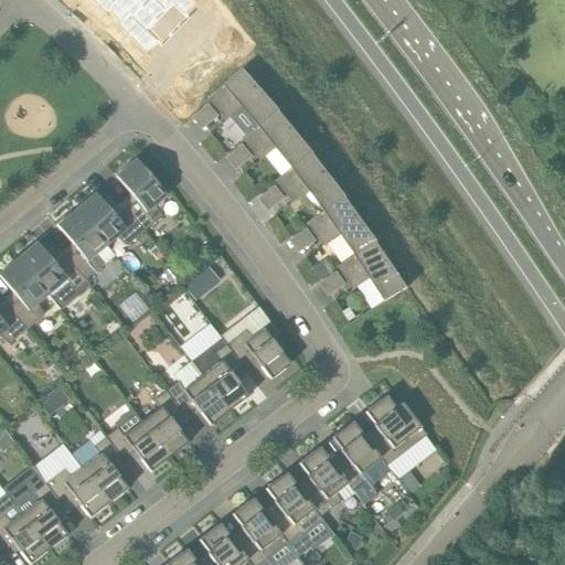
[(86,0),(104,17),(105,16),(115,25),(114,27),(144,55),(146,54),(151,60),(162,50),(161,49),(189,20),(190,21),(201,11),(194,6),(196,3),(192,0),(86,0)]
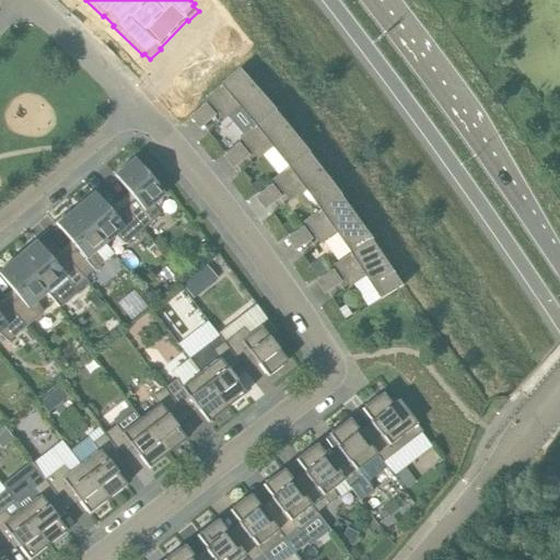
[(257,125),(277,108),(242,69),(207,98),(209,101),(210,101),(220,113),(224,108),(231,115),(241,106),(257,125)]
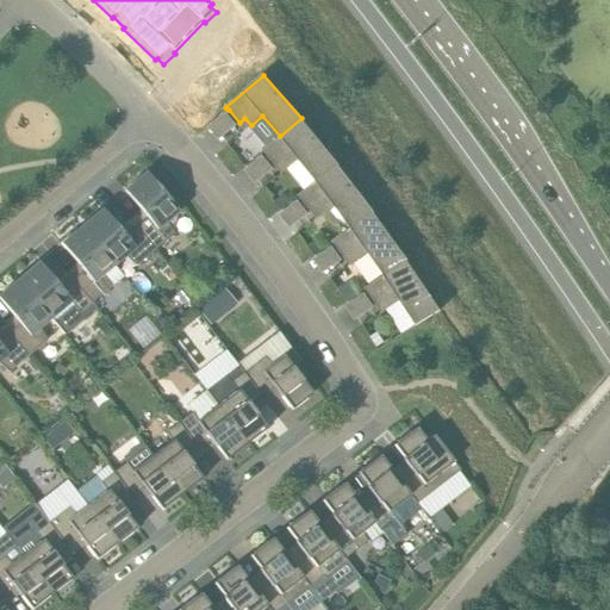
[(302,118),(280,136),(262,151),(265,154),(266,153),(277,167),(281,162),(287,169),(298,161),(316,182),(337,163),(303,122),(303,120),(302,118)]
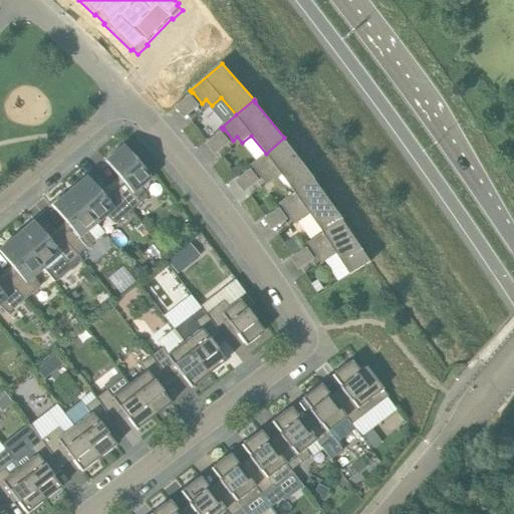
[(284,138),(266,154),(251,165),(253,167),(263,179),(267,175),(272,182),(281,174),(295,193),(314,178),(285,141),(286,141),(284,138)]
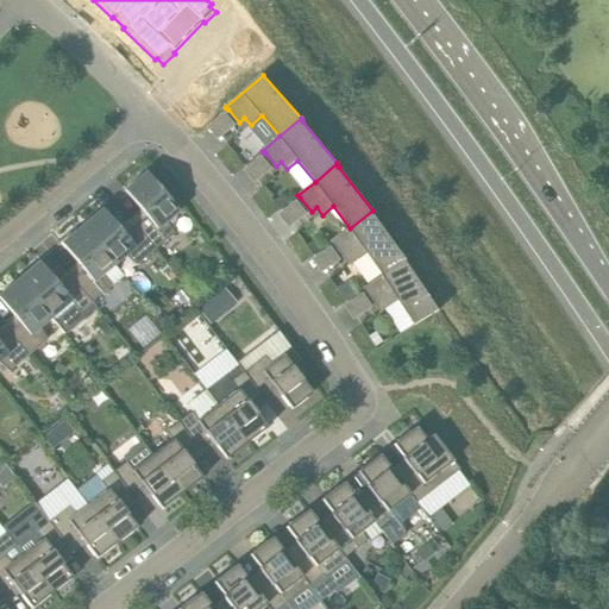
[(136,227),(155,250),(174,233),(167,221),(183,207),(167,188),(162,192),(146,173),(125,190),(146,218),(136,227)]
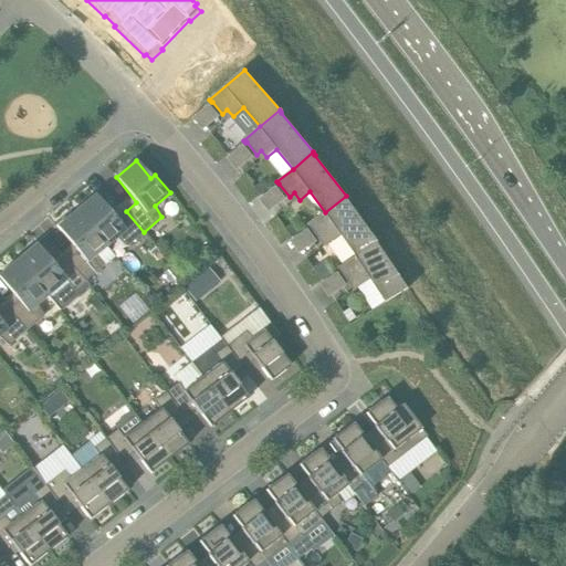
[(268,188),(262,179),(254,185),(260,194),(268,188)]
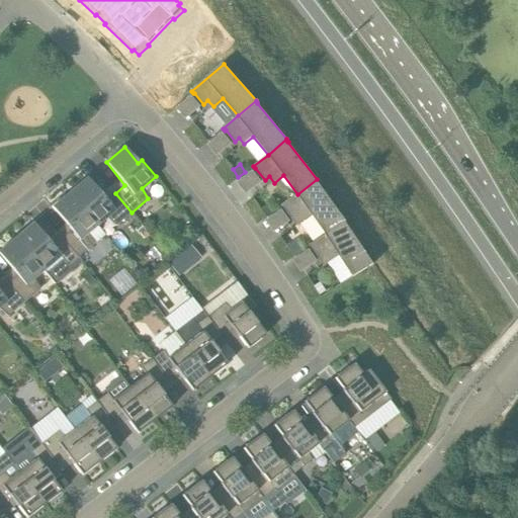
[(69,192),(97,226),(106,218),(115,226),(132,212),(115,193),(106,200),(87,178),(69,192)]
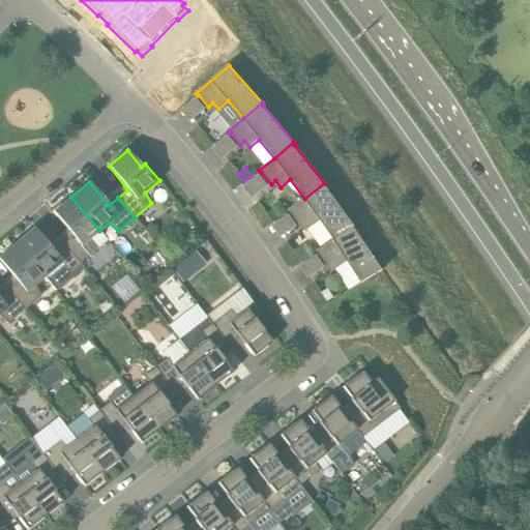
[(324,183),(304,199),(289,210),(291,212),(300,225),(304,221),(310,228),(320,221),(333,240),(354,226),(325,186),(326,185),(324,183)]
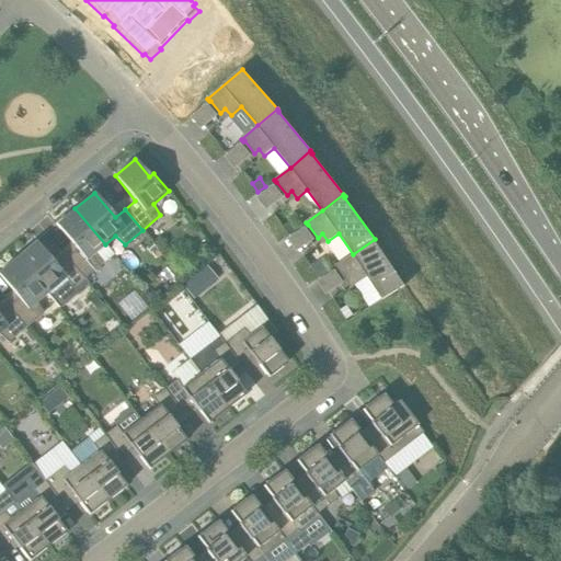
[(67,258),(84,279),(102,264),(95,253),(105,244),(75,208),(56,225),(77,249),(67,258)]
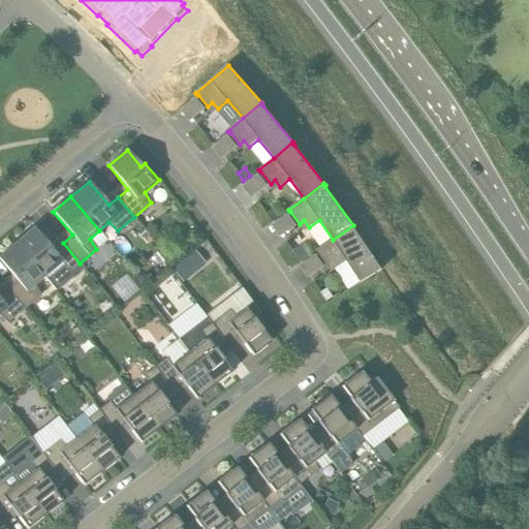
[(353,225),(333,240),(316,251),(317,253),(318,252),(327,265),(332,261),(336,269),(346,261),(361,283),(382,270),(353,227),(354,227),(353,225)]
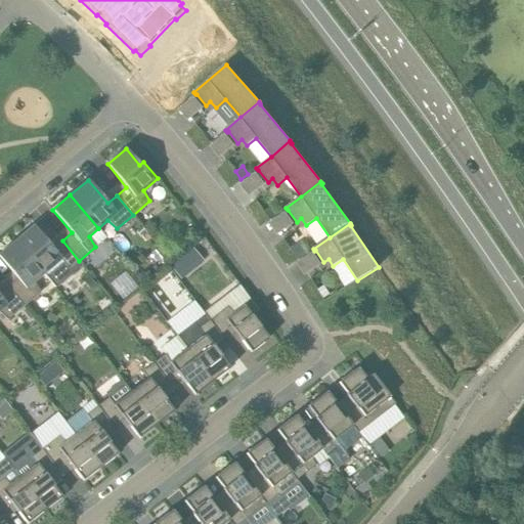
[(15,241),(43,274),(60,260),(69,269),(79,261),(62,241),(53,249),(34,225),(15,241)]
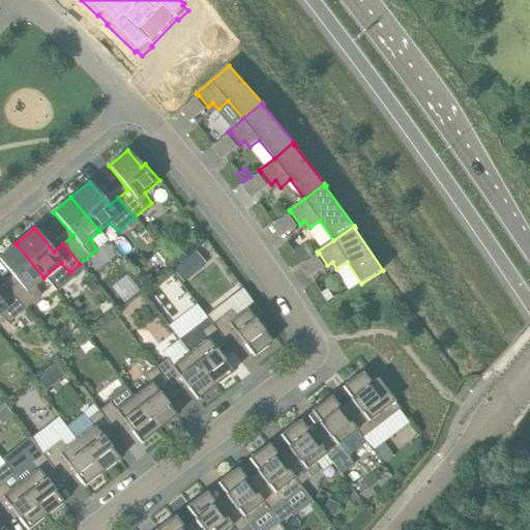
[(7,290),(24,310),(41,296),(34,285),(43,277),(16,243),(0,256),(0,261),(18,282),(7,290)]
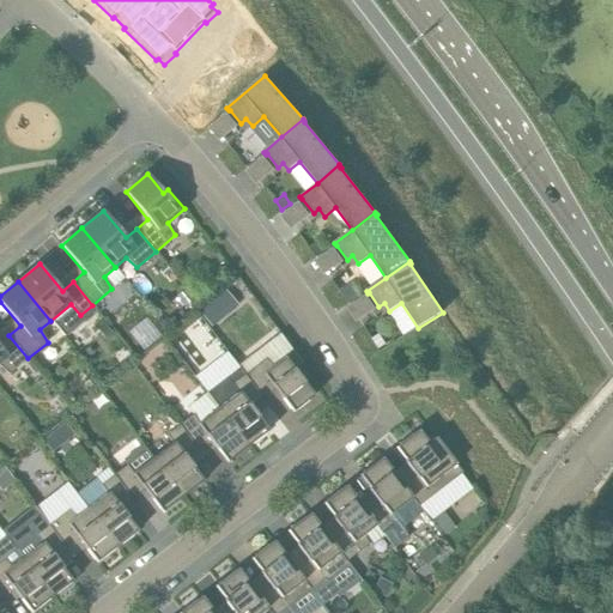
[(340,291),(350,303),(359,296),(351,283),(340,291)]
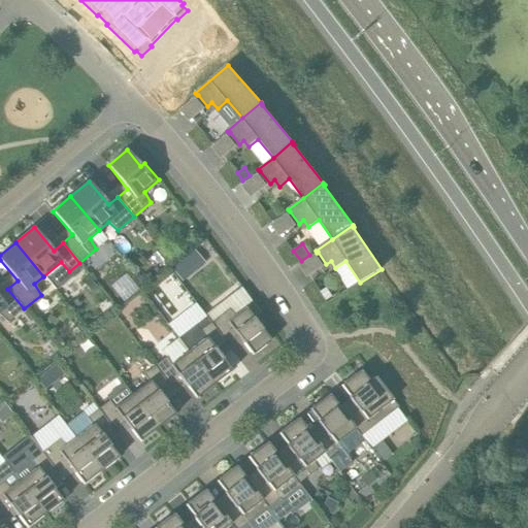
[(166,260),(159,250),(153,255),(160,264),(166,260)]
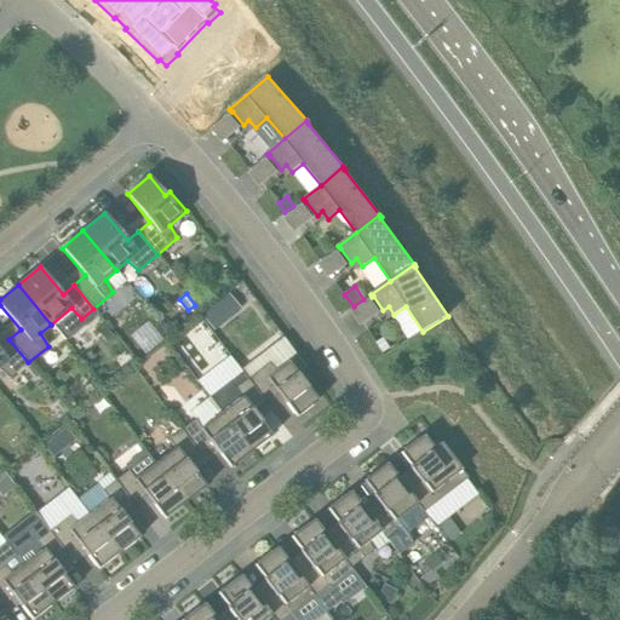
[(213,309),(204,316),(213,329),(223,321),(213,309)]
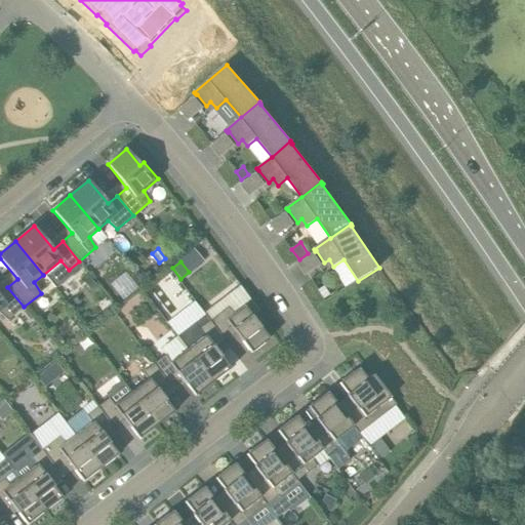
[(95,286),(88,277),(82,282),(89,291),(95,286)]
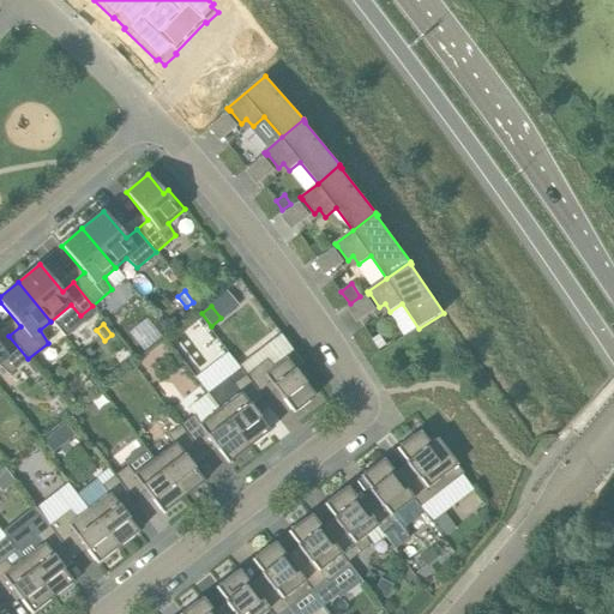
[(373,339),(379,350),(386,345),(380,335),(373,339)]
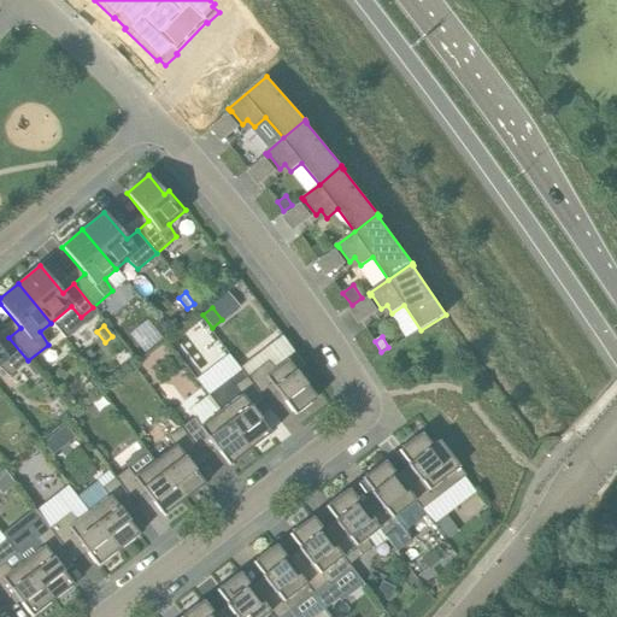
[(0,368),(10,377),(28,360),(9,338),(0,344),(0,368)]
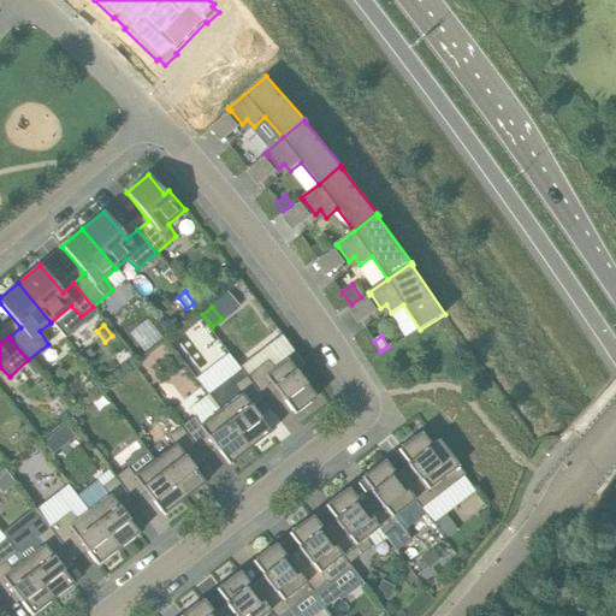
[(203,372),(214,385),(246,361),(235,348),(203,372)]
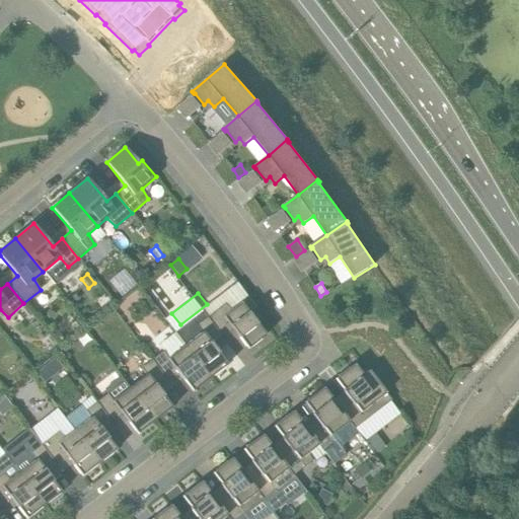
[(207,317),(223,338),(233,330),(239,339),(239,338),(248,350),(250,349),(249,348),(266,336),(256,322),(262,318),(248,297),(231,310),(225,303),(207,317)]
